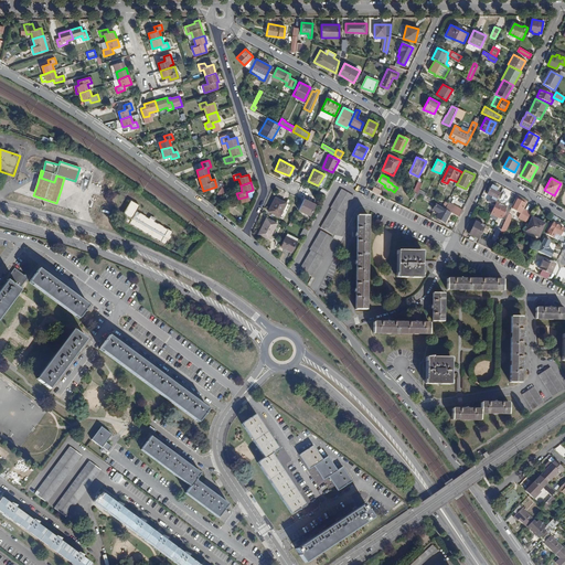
[(224,185),(217,193),(222,198),(228,189),(224,185)]
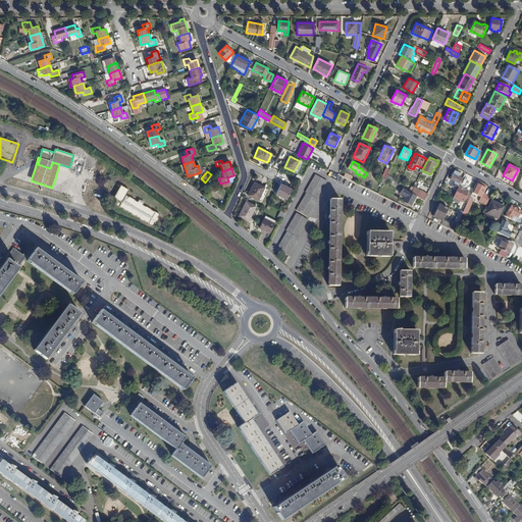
[(454,183),(458,185),(462,178),(458,176),(460,174),(454,171),(450,178),(455,181),(454,183)]
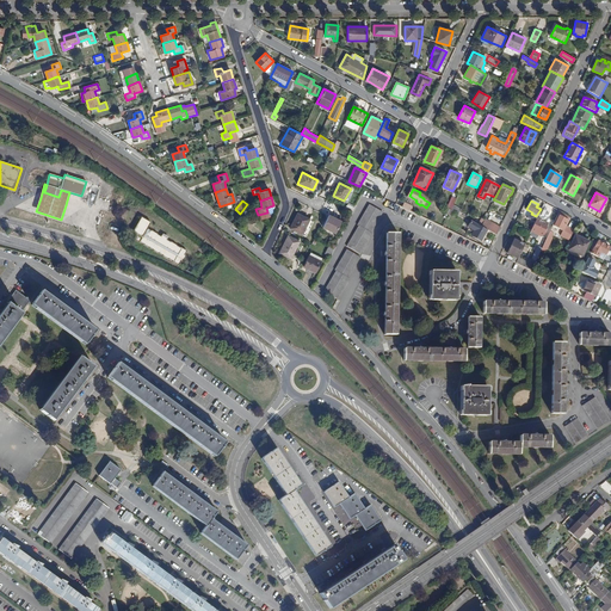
[(383,213),(369,204),(357,226),(358,227),(347,246),(360,254),(372,234),(371,233),(383,213)]
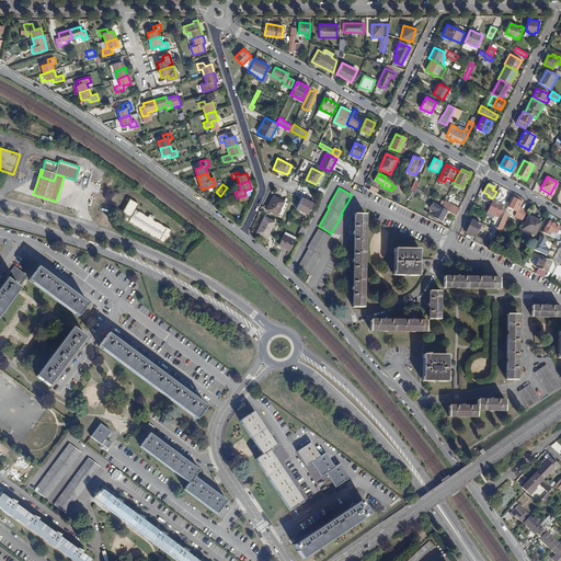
[(513,195),(508,203),(511,203),(508,207),(516,212),(514,216),(521,219),(526,210),(519,207),(522,202),(523,199),(513,195)]
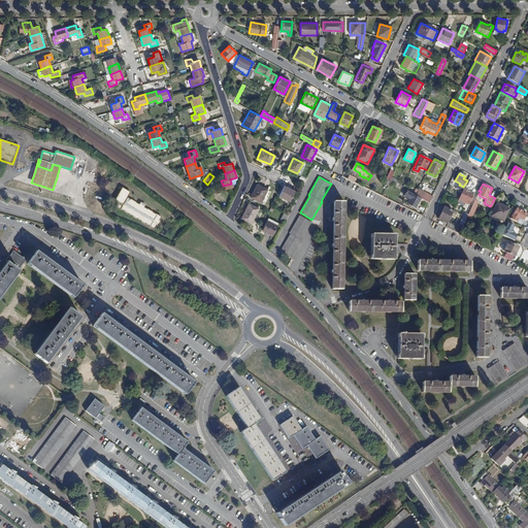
[(251,197),(261,202),(267,190),(257,185),(251,197)]
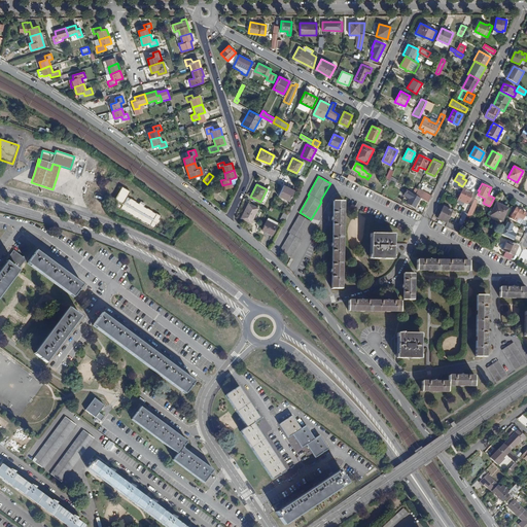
[(279,196),(289,201),(294,190),(284,185),(279,196)]
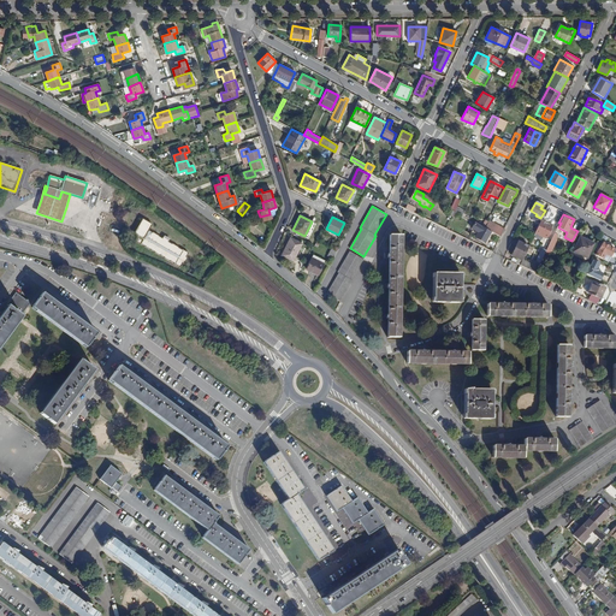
[(185,258),(188,253),(169,242),(170,241),(164,237),(163,238),(149,230),(152,225),(142,219),(134,234),(137,236),(135,241),(179,267),(182,264),(184,265),(188,259),(185,258)]
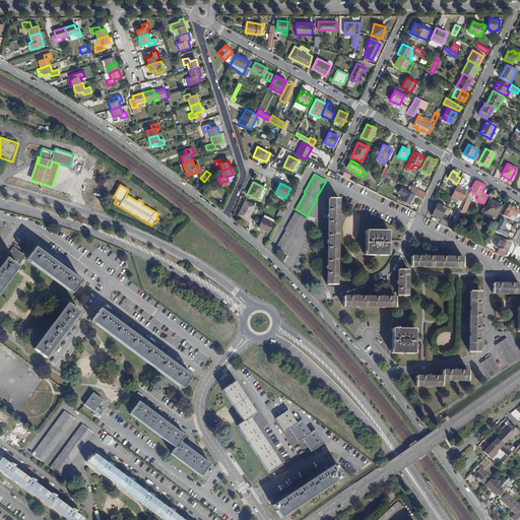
[(458,199),(461,201),(466,190),(456,185),(450,199),(456,202),(458,199)]
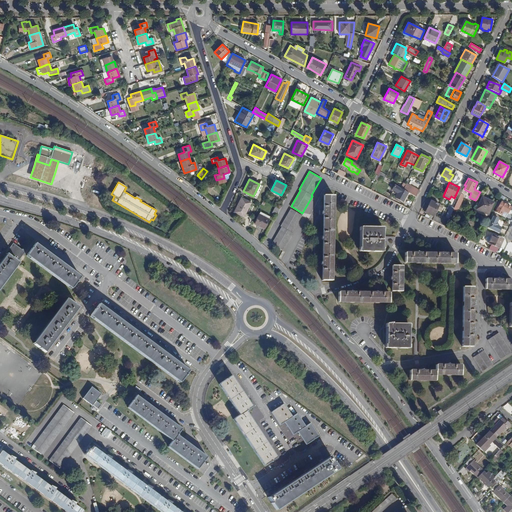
[(403,202),(408,192),(403,189),(400,188),(395,185),(392,190),(397,193),(394,197),(403,202)]
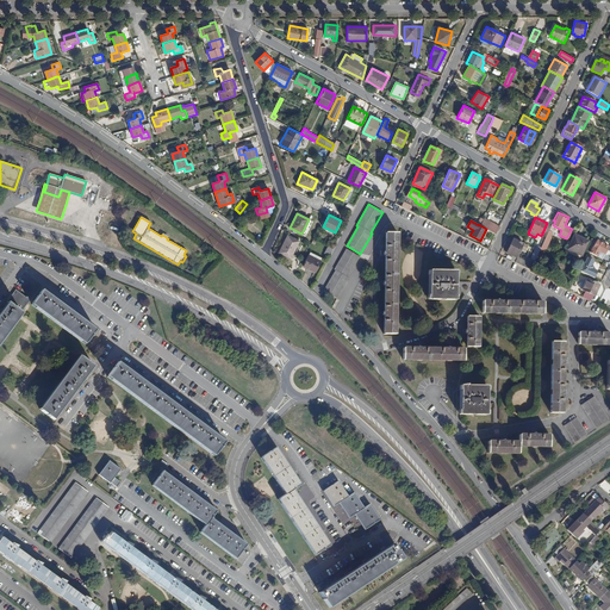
[(496,234),(499,226),(492,222),(490,225),(483,222),(480,225),(486,229),(496,234)]
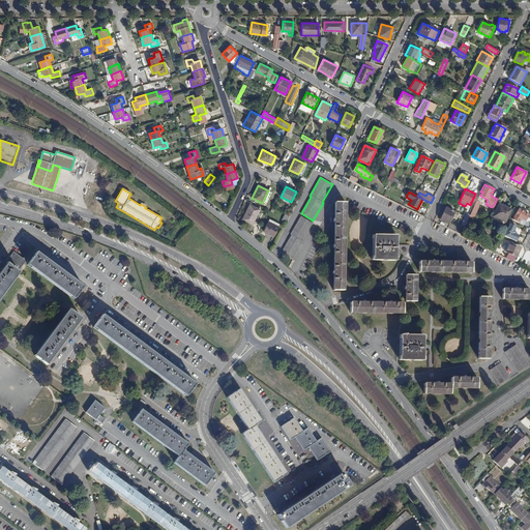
[(346,203),(335,203),(333,290),(344,291),(346,203)]
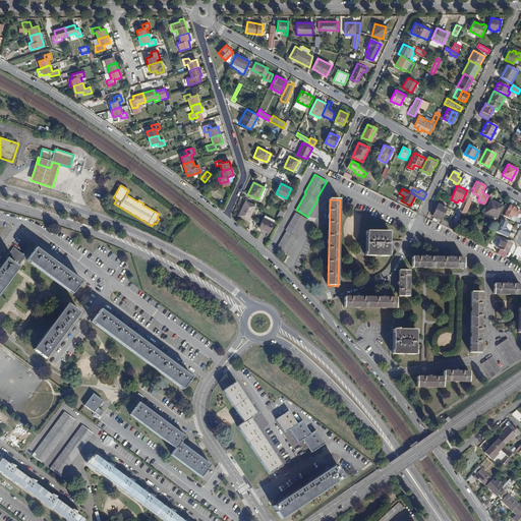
[(484,213),(497,219),(503,206),(490,199),(484,213)]
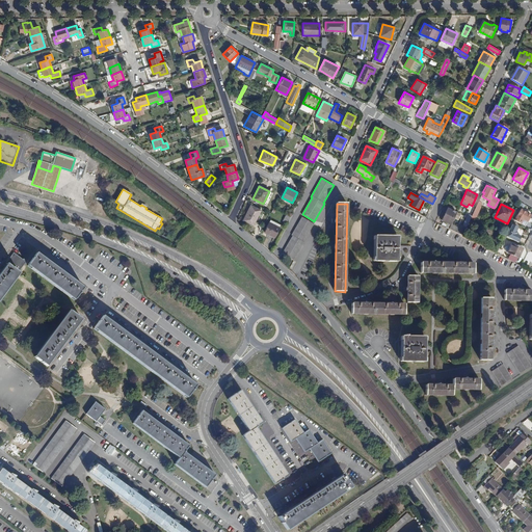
[(243,220),(253,224),(261,210),(250,206),(243,220)]
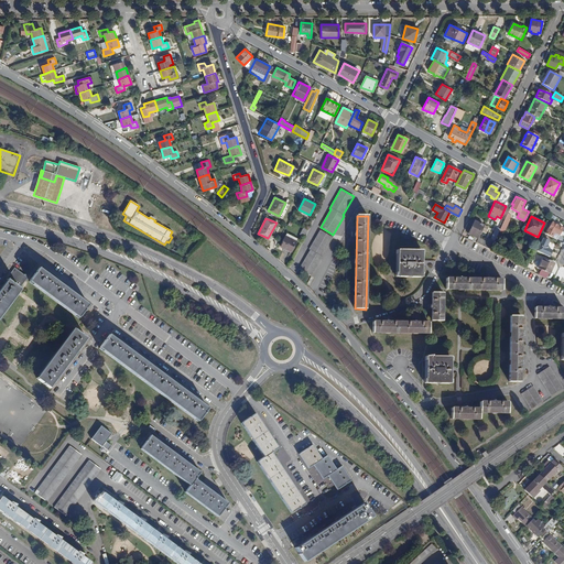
[(476,242),(477,239),(484,225),(475,220),(468,234),(474,237),(473,241),(476,242)]
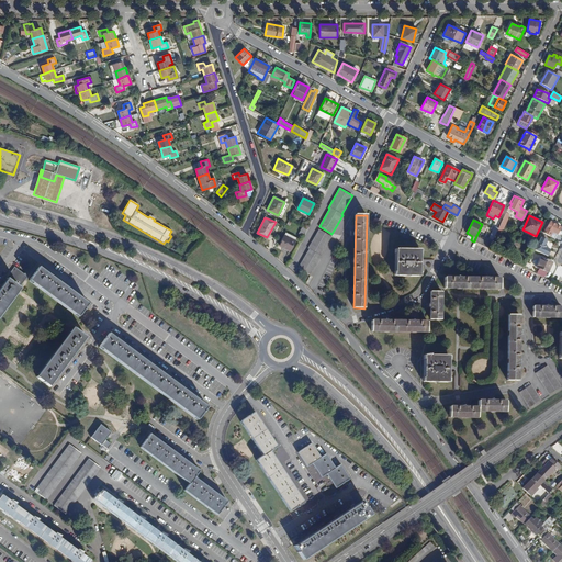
[(552,232),(557,234),(561,227),(550,221),(542,233),(550,236),(552,232)]
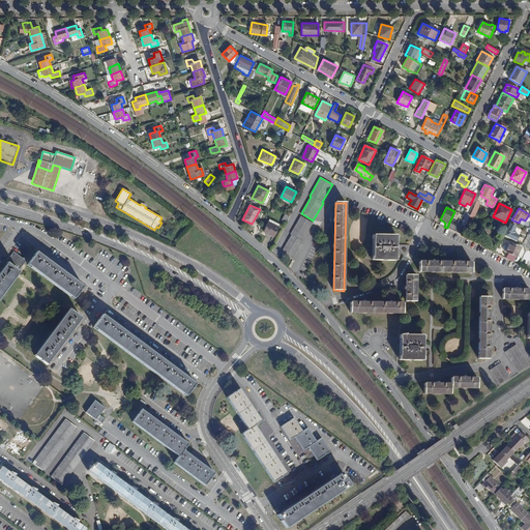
[(447,228),(461,234),(470,215),(466,213),(461,225),(462,225),(459,230),(448,225),(447,228)]
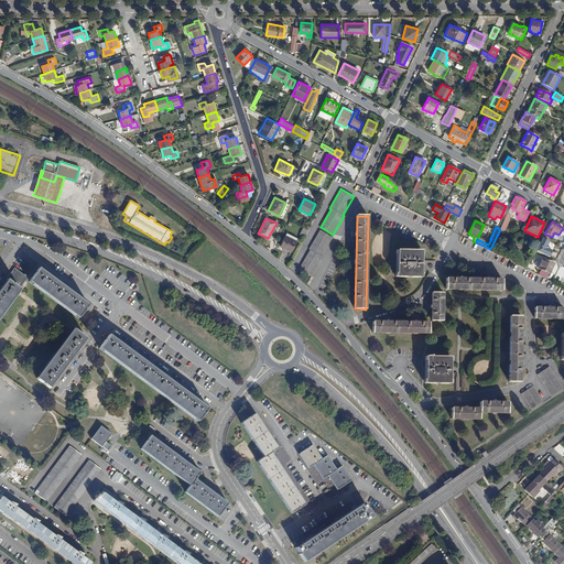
[(333,238),(320,230),(308,249),(310,250),(300,269),(312,277),(323,258),(322,257),(333,238)]
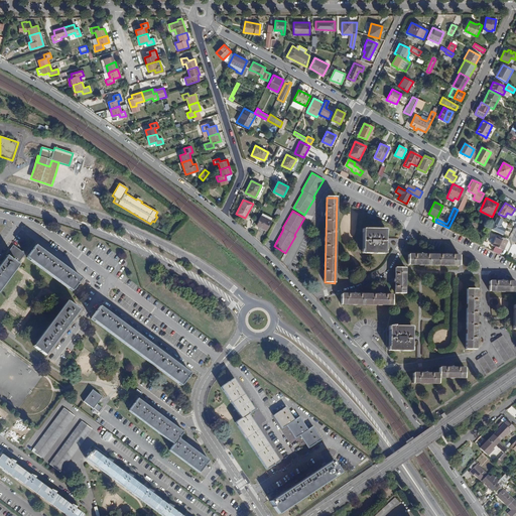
[(256,225),(266,230),(272,218),(262,213),(256,225)]
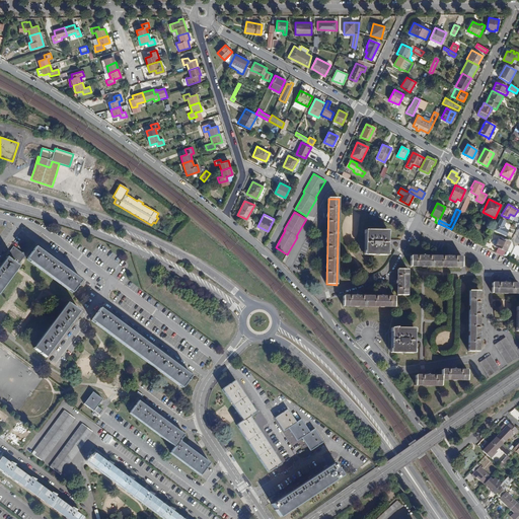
[(505,221),(500,219),(494,231),(505,236),(508,230),(504,228),(503,225),(505,221)]
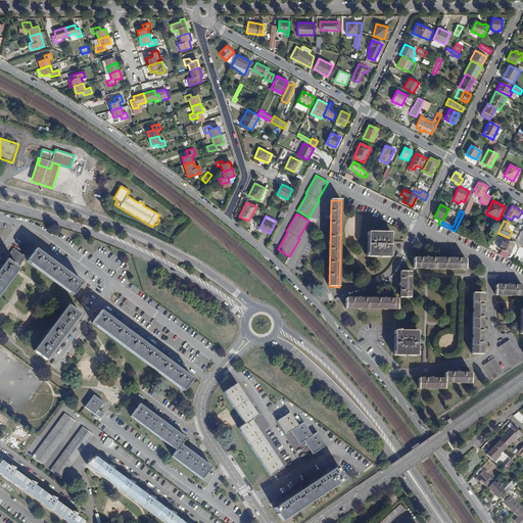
[(518,227),(514,226),(514,231),(521,231),(522,223),(519,223),(518,227)]
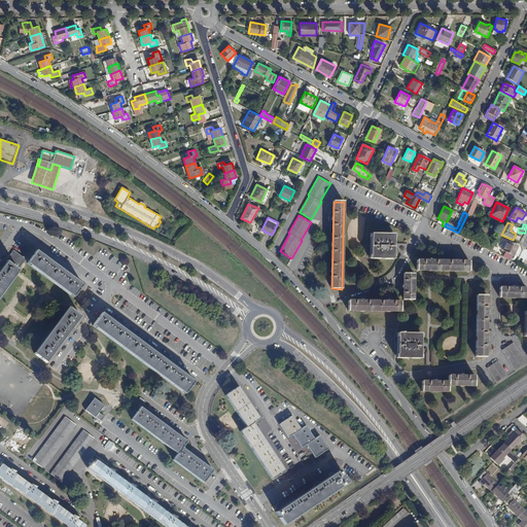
[(394,234),(371,234),(371,258),(393,258),(394,234)]
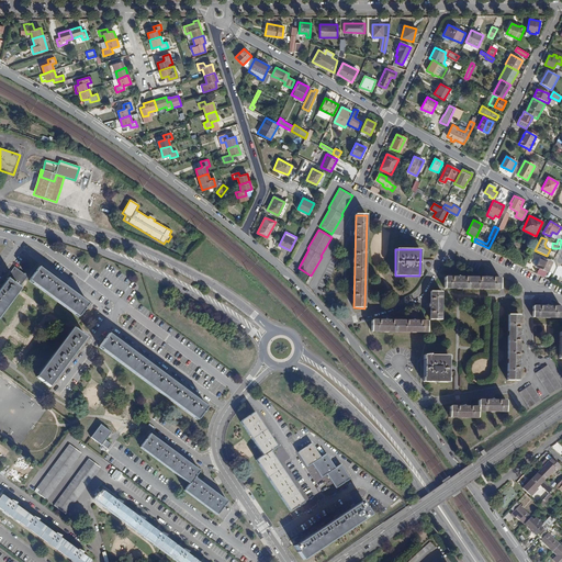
[(537,267),(548,272),(552,262),(541,257),(540,260),(537,266),(537,267)]
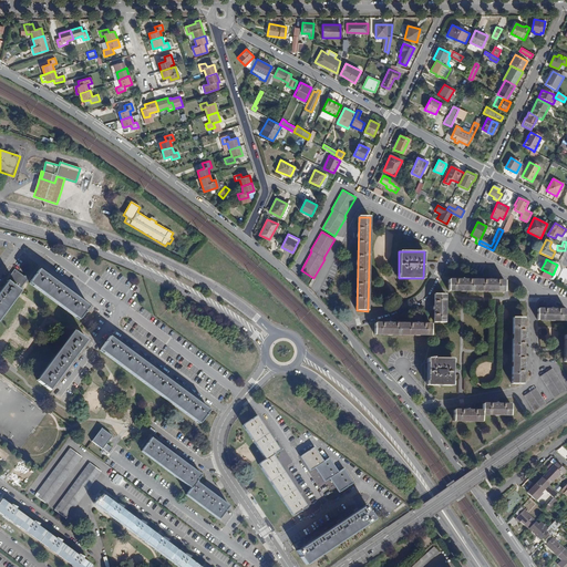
[(0,291),(0,319),(21,291),(20,290),(28,279),(14,269),(7,280),(8,281),(0,291)]
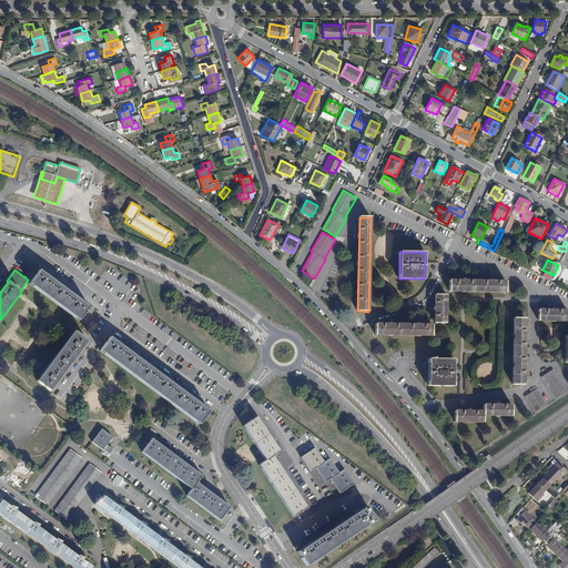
[(79,321),(89,307),(39,270),(29,283),(79,321)]
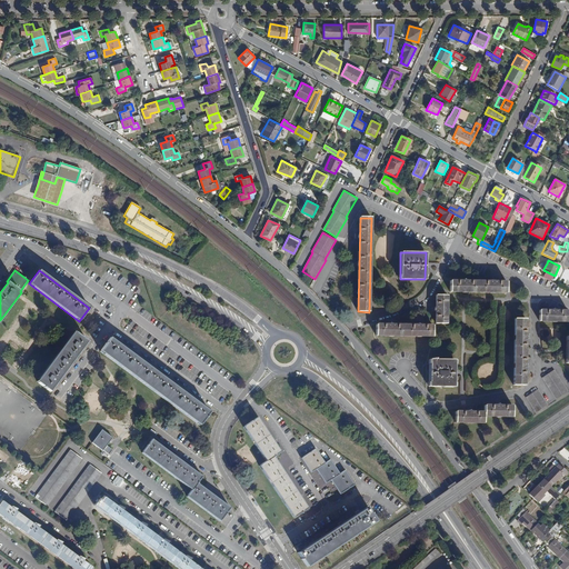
[(507,281),(450,280),(450,291),(506,292),(507,281)]
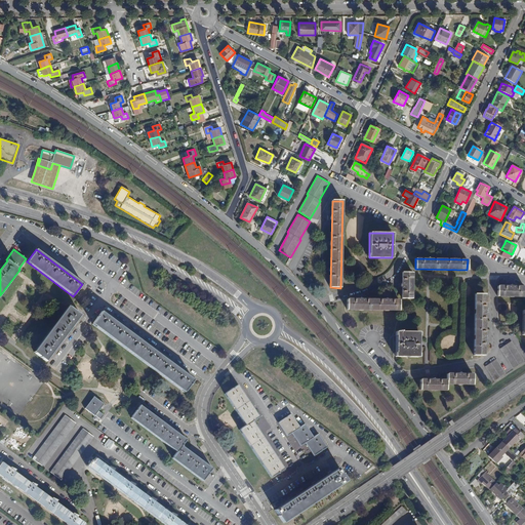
[(402,272),(402,298),(412,298),(412,273),(402,272)]
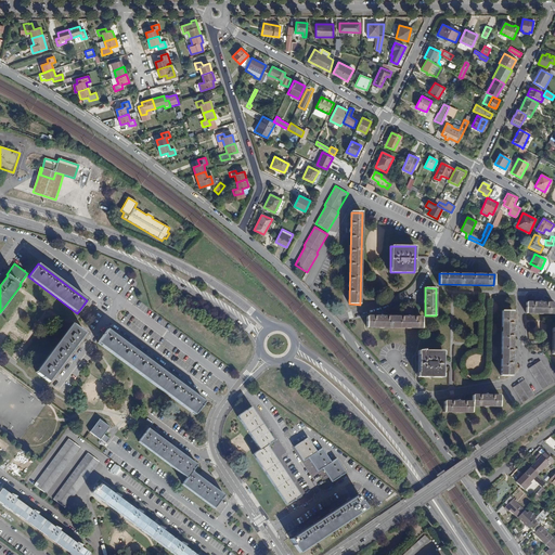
[(554,302),(526,302),(526,313),(554,314),(554,302)]
